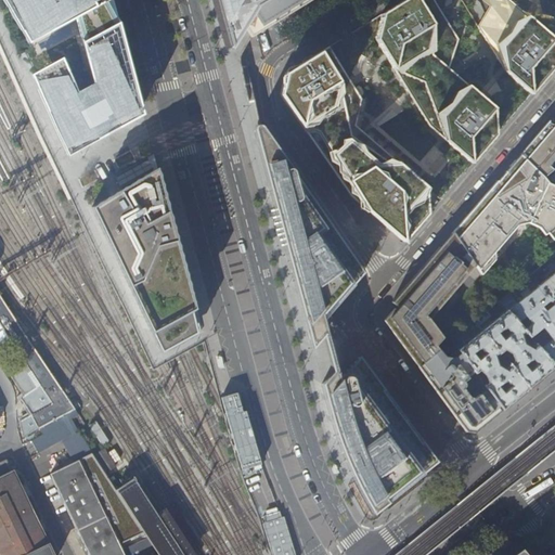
[(2,0),(30,41),(85,15),(103,82),(87,93),(73,63),(41,79),(69,157),(150,115),(133,55),(126,24),(123,24),(111,0),(2,0)]
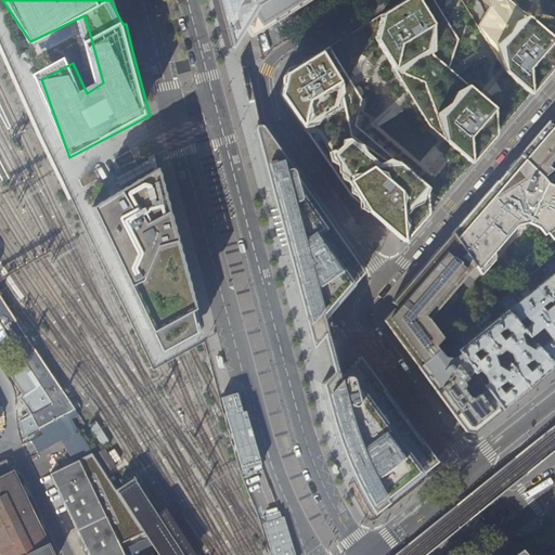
[(219,0),(221,7),(223,12),(242,0),(219,0)]
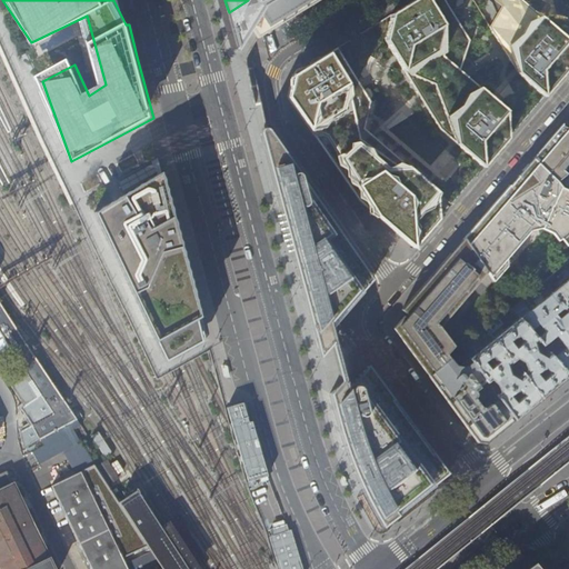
[(236,40),(238,50),(253,40),(266,32),(297,13),(319,0),(248,0),(229,12),(236,40)]
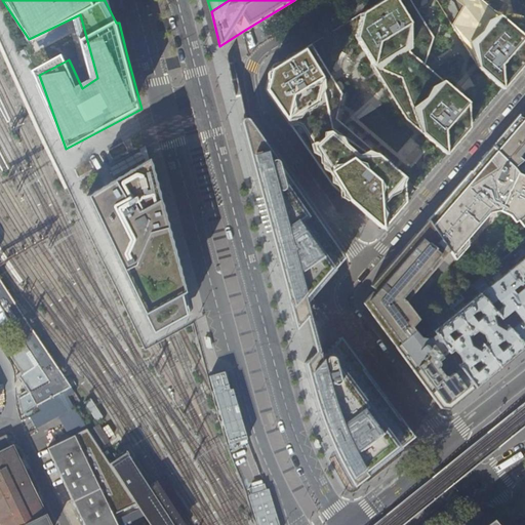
[(382,0),(361,13),(357,38),(408,122),(446,155),(470,129),(468,103),(425,66),(434,38),(410,0),(382,0)]
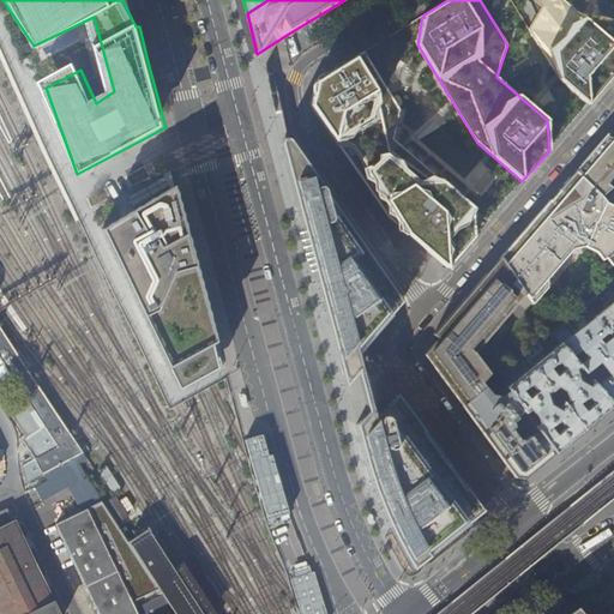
[(529,30),(559,79),(594,28),(563,0),(551,0),(545,2),(542,0),(529,0),(533,4),(543,20),(529,30)]
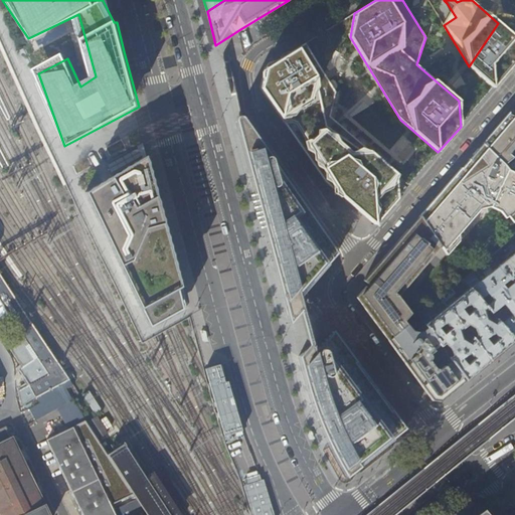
[(514,48),(514,37),(498,23),(469,66),(493,90),(514,62),(514,48)]
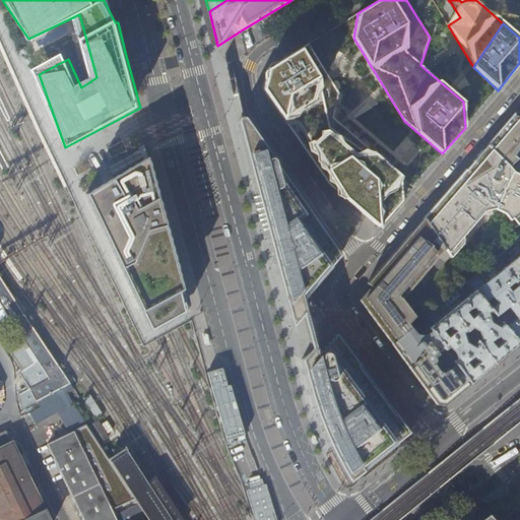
[(339,93),(309,44),(268,69),(263,89),(328,183),(379,226),(402,201),(399,175),(332,118),(339,93)]
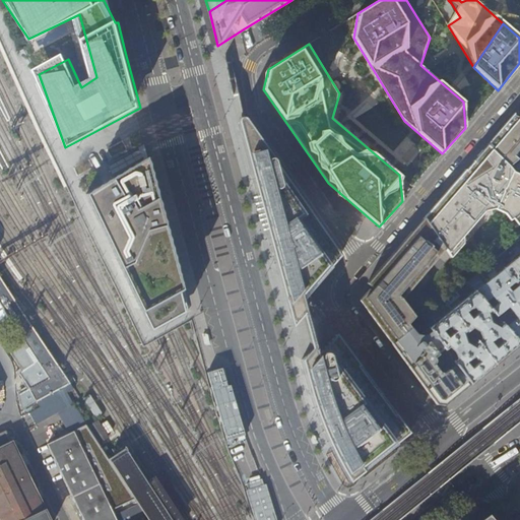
[(453,74),(451,69),(440,72),(442,78),(453,74)]
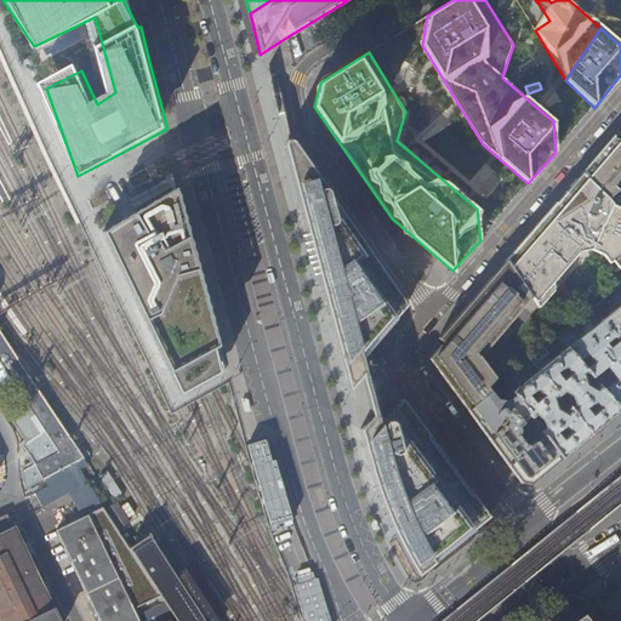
[(592,160),(582,172),(609,199),(617,192),(609,183),(620,169),(620,140),(620,142),(613,136),(592,160)]
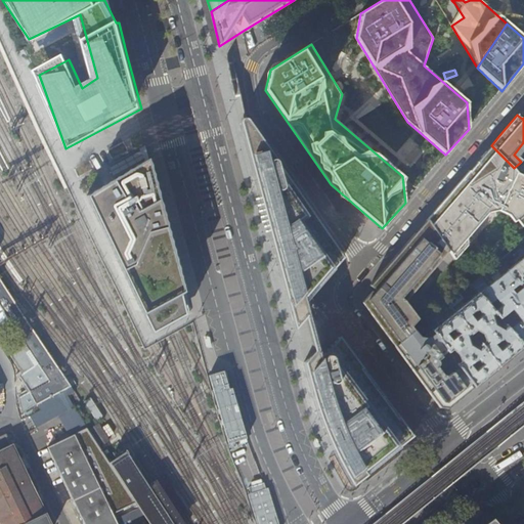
[(339,335),(320,356),(315,355),(308,332),(305,316),(309,311),(308,299),(331,273),(345,258),(295,185),(287,191),(286,184),(286,183),(286,178),(284,172),(280,166),(247,118),(239,120),(248,156),(274,254),(280,277),(289,304),(295,329),(299,325),(302,335),(306,354),(304,361),(309,381),(313,395),(315,403),(319,413),(324,428),(329,438),(333,447),(345,472),(352,485),(366,473),(397,448),(413,435),(411,432),(398,415),(386,398),(373,380),(356,358),(343,340),(339,335)]
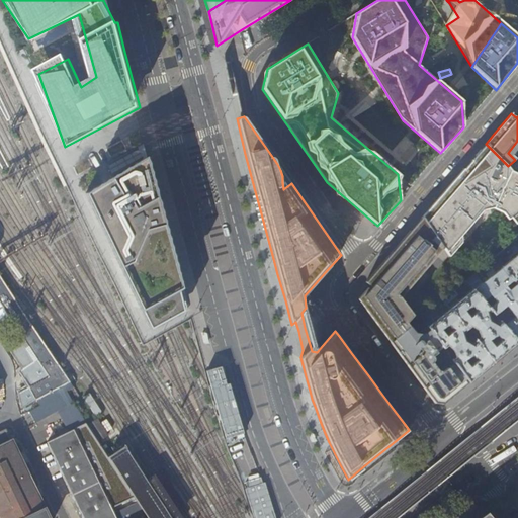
[(517,173),(511,170),(508,166),(485,145),(469,162),(441,194),(422,218),(443,249),(447,255),(461,242),(460,235),(483,210),(493,207),(503,212),(508,219),(517,209),(517,173)]
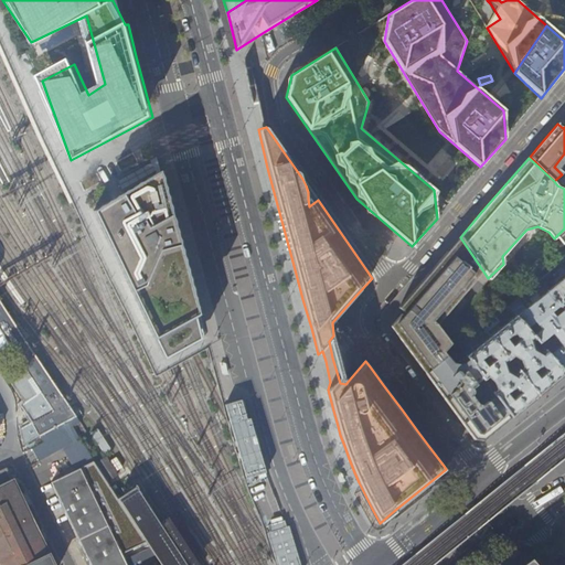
[(140,174),(144,181),(163,172),(160,166),(140,174)]
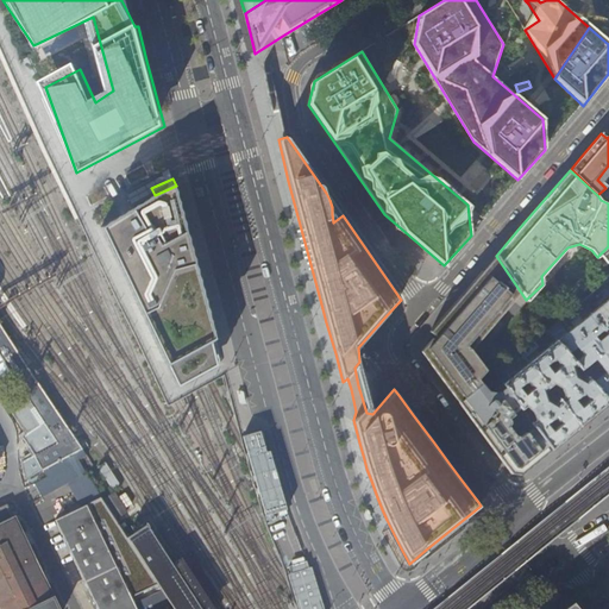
[(173,380),(218,353),(196,271),(174,189),(100,230),(173,380)]
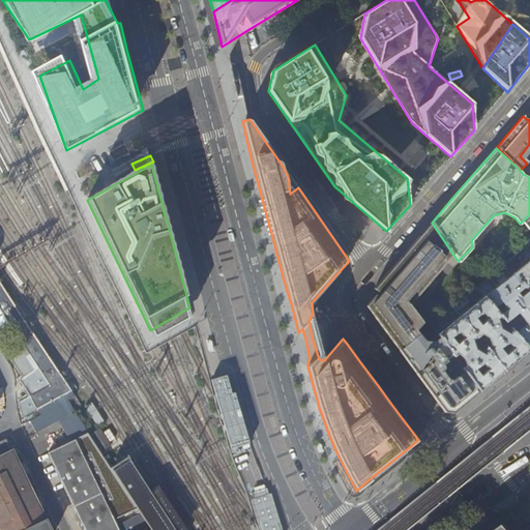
[(395,345),(400,350),(418,334),(415,330),(419,327),(407,308),(453,255),(432,223),(416,241),(402,257),(391,268),(382,281),(374,290),(379,295),(369,306),(375,314),(387,331),(396,344),(395,345)]
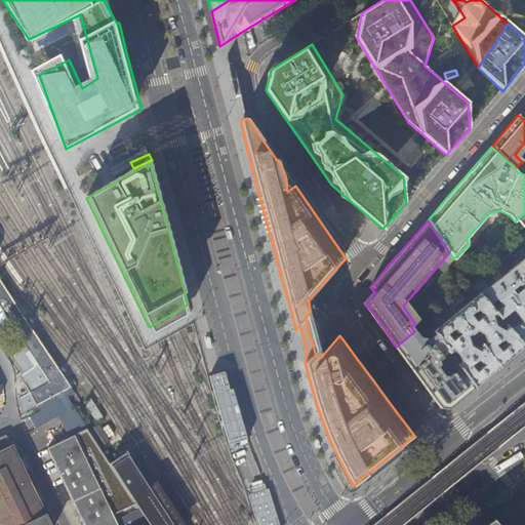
[(524,241),(501,260),(510,271),(520,283),(524,278),(524,285),(523,287),(524,289),(524,257),(517,265),(512,259),(524,248),(524,241)]
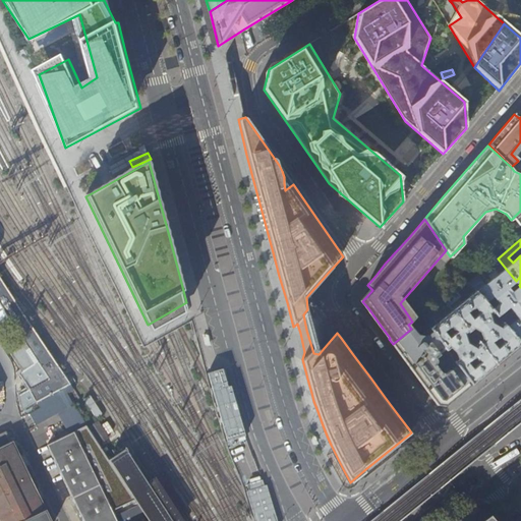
[(508,287),(516,281),(506,269),(476,292),(494,312),(498,316),(509,306),(518,319),(507,328),(520,344),(520,287),(519,285),(511,292),(508,287)]
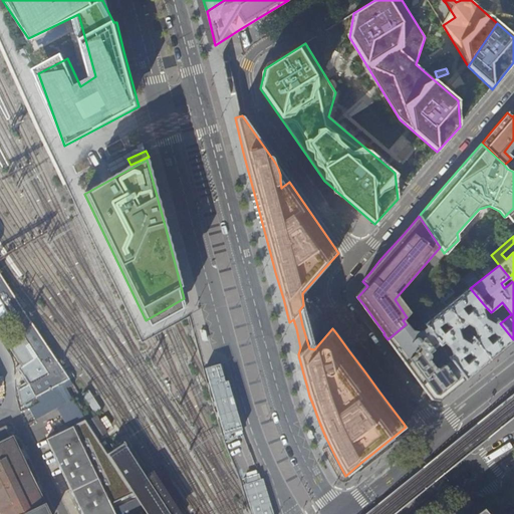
[(71,384),(0,274),(0,301),(47,374),(29,384),(36,398),(38,397),(41,402),(63,390),(71,384)]
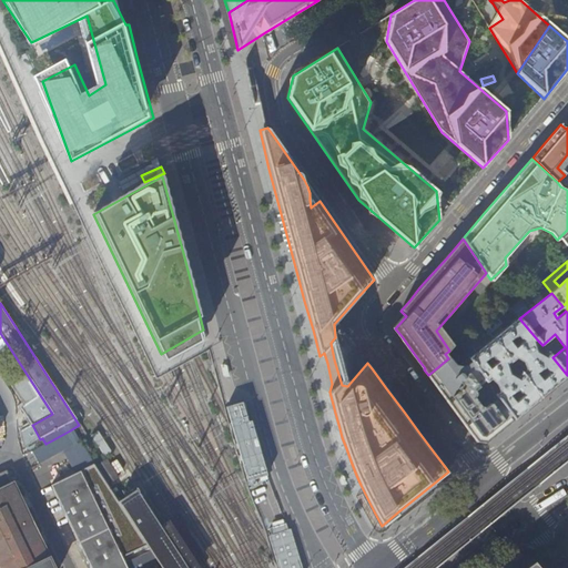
[(510,307),(518,316),(524,311),(517,303),(510,307)]
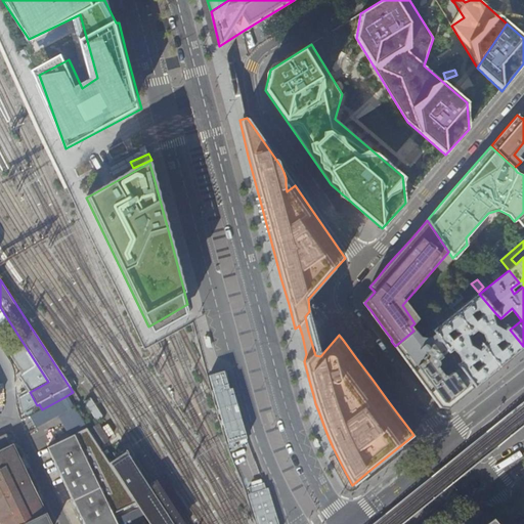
[(480,335),(481,340),(484,339),(485,341),(481,344),(499,366),(509,359),(523,346),(510,330),(506,324),(501,328),(495,323),(493,316),(496,314),(479,294),(479,293),(454,312),(473,334),(476,331),(483,334),(480,335)]
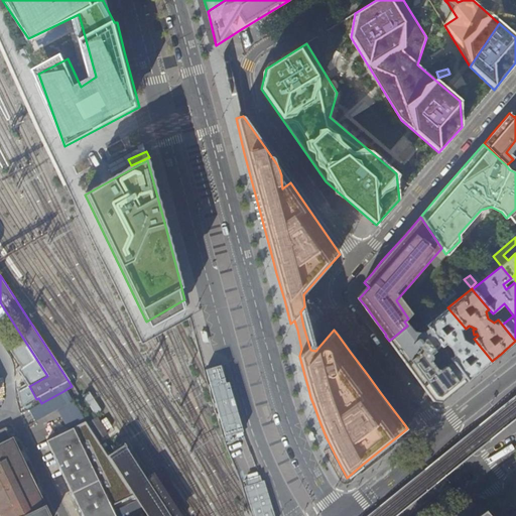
[(463,337),(462,332),(466,329),(447,307),(425,326),(440,346),(442,347),(445,345),(452,349),(454,355),(450,358),(452,359),(454,363),(468,380),(478,372),(492,361),(474,339),(470,342),(465,340),(467,339),(465,336),(463,337)]
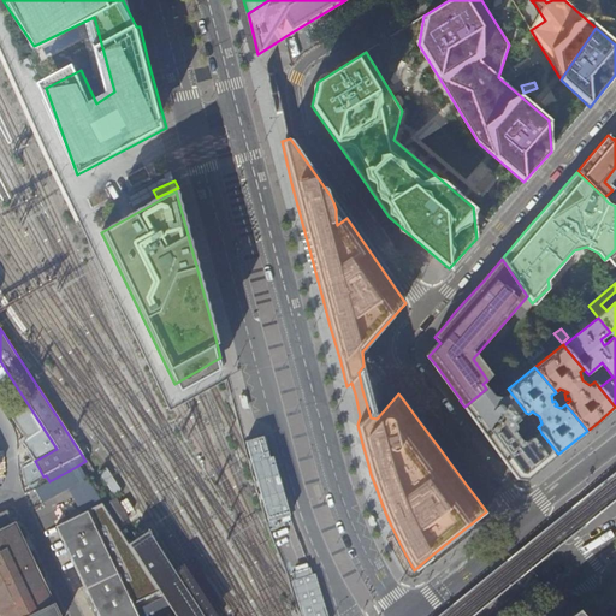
[(554,457),(558,454),(542,433),(534,438),(533,437),(526,443),(523,440),(522,442),(516,434),(519,433),(520,430),(520,424),(519,422),(517,421),(520,420),(519,418),(526,413),(508,389),(504,388),(498,388),(492,388),(486,389),(465,407),(490,442),(517,479),(526,479),(540,468),(554,457)]
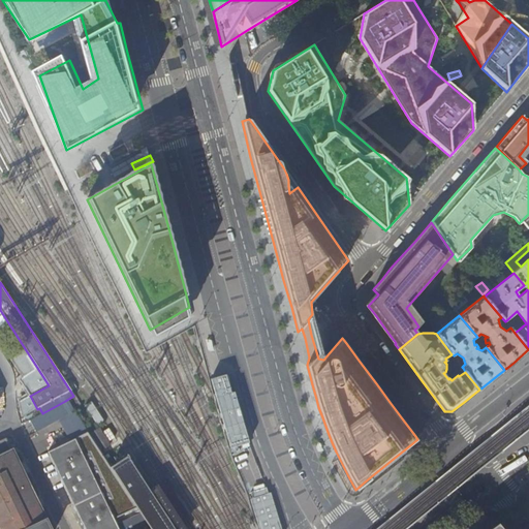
[(211,386),(229,449),(240,446),(241,450),(250,447),(234,393),(230,394),(227,381),(211,386)]
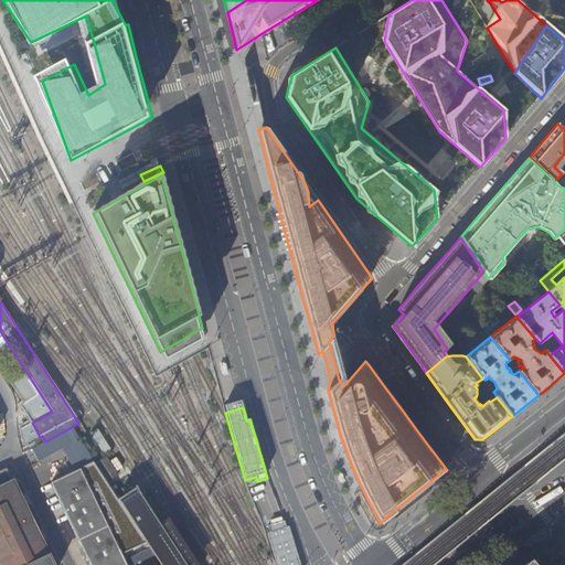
[(22,426),(30,437),(34,433),(28,423),(22,426)]
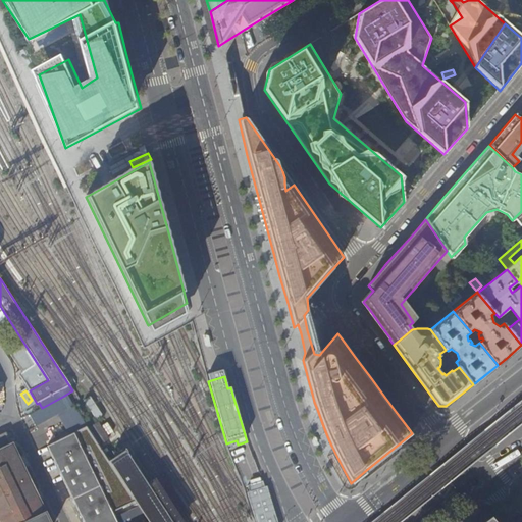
[(82,402),(77,395),(72,398),(76,405),(82,402)]
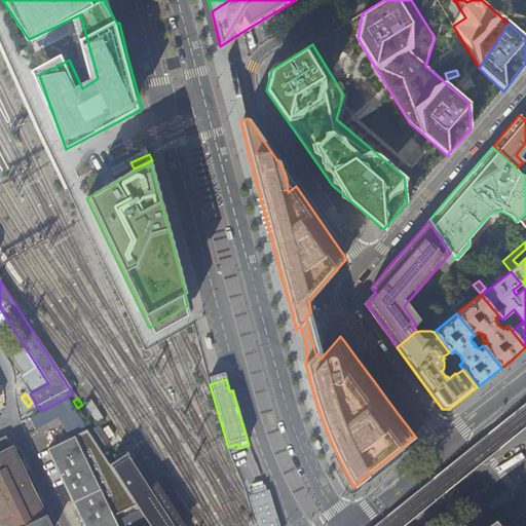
[(0,525),(50,525),(12,447),(11,448),(5,435),(0,437),(0,525)]
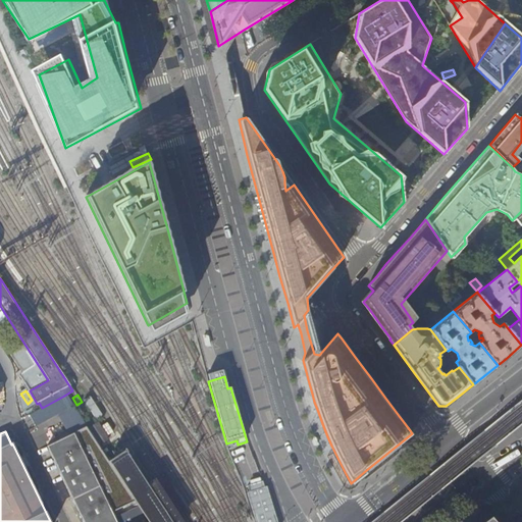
[(84,521),(117,521),(73,432),(47,446),(84,521)]
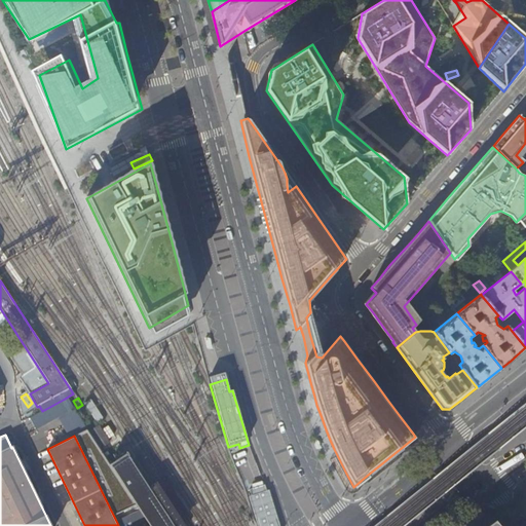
[(149,525),(174,525),(126,453),(109,464),(149,525)]
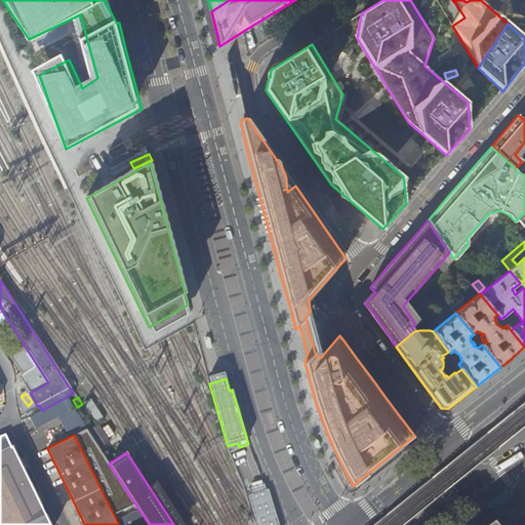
[(255,524),(278,524),(268,490),(266,491),(264,485),(261,486),(260,482),(250,485),(251,489),(248,490),(250,495),(247,496),(255,524)]
